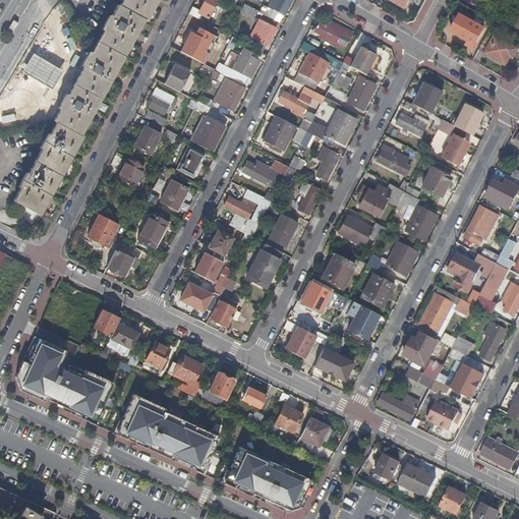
[(85,136),(147,30),(162,0),(122,0),(125,1),(119,13),(116,12),(111,23),(108,21),(100,38),(103,39),(88,65),(81,78),(72,97),(71,96),(63,111),(64,112),(58,124),(60,125),(54,137),(51,136),(45,151),(46,152),(34,176),(32,174),(24,189),(26,190),(19,204),(47,217),(48,218),(64,184),(80,154),(89,137),(85,136)]
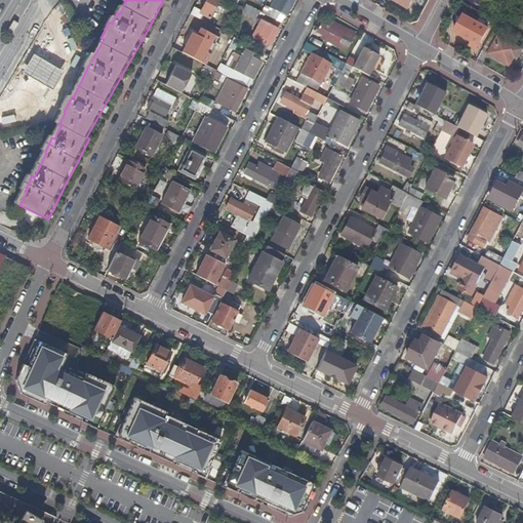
[(202,0),(198,7),(197,10),(202,13),(208,16),(216,0),(202,0)]
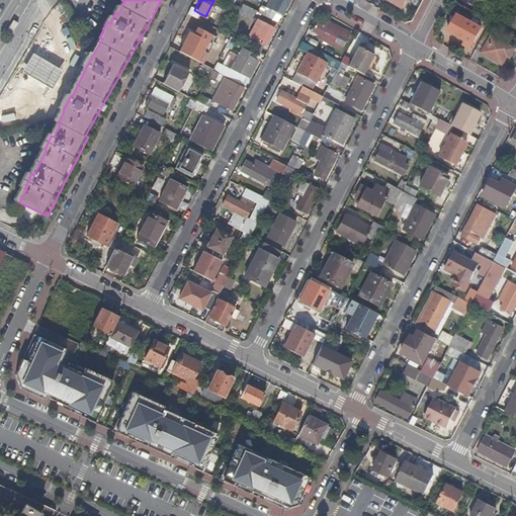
[(268,0),(267,5),(281,12),(287,0),(268,0)]
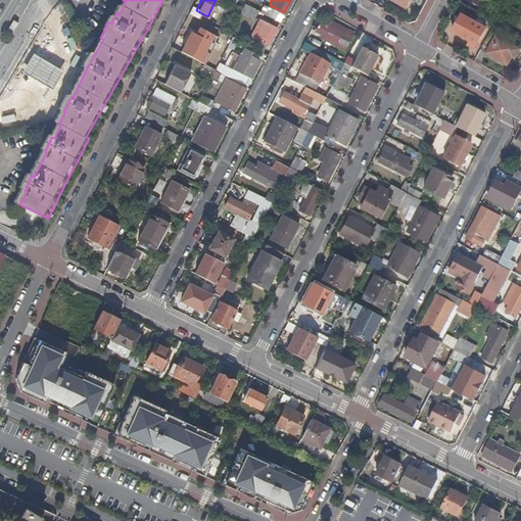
[(392,0),(408,8),(412,0),(392,0)]
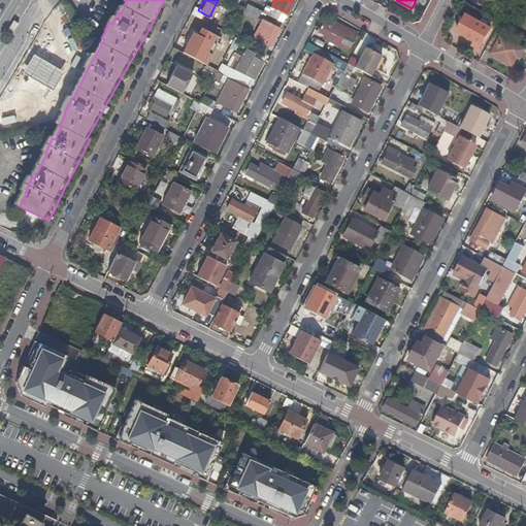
[(248,3),(244,13),(259,17),(261,6),(248,3)]
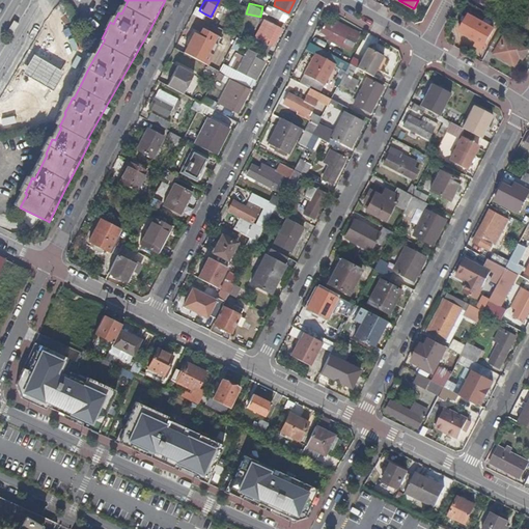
[(200,7),(195,4),(191,11),(197,15),(199,10),(200,7)]
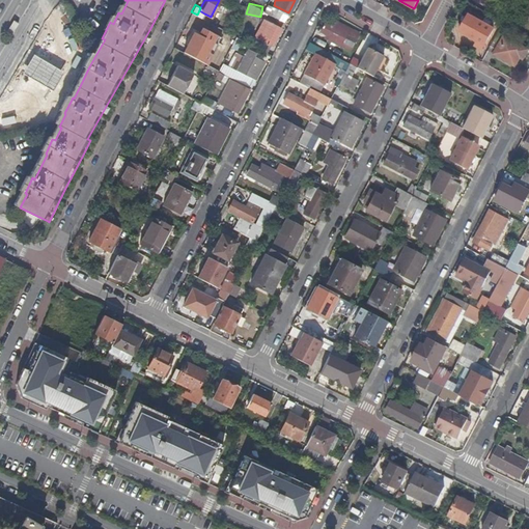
[(270,4),(266,10),(277,17),(280,10),(270,4)]
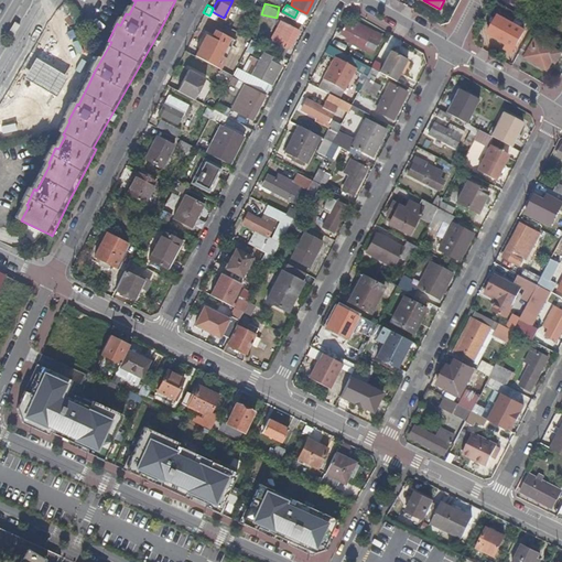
[(514,52),(526,30),(499,17),(490,33),(508,43),(506,47),(514,52)]
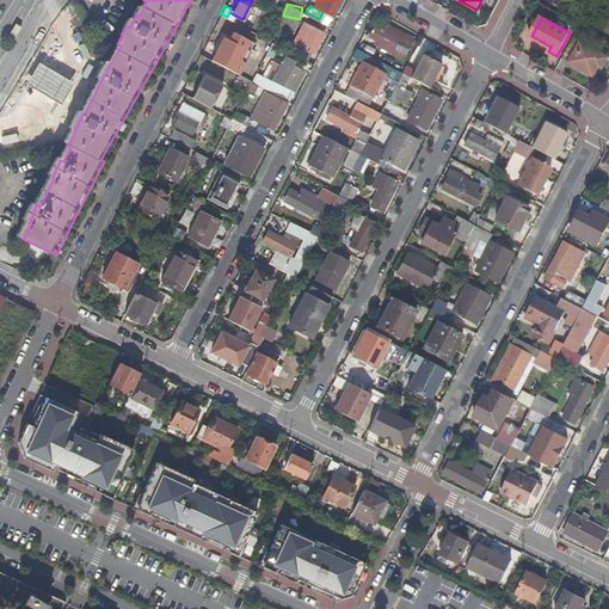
[(324,32),(302,22),(288,50),(303,59),(308,50),(313,53),(324,32)]
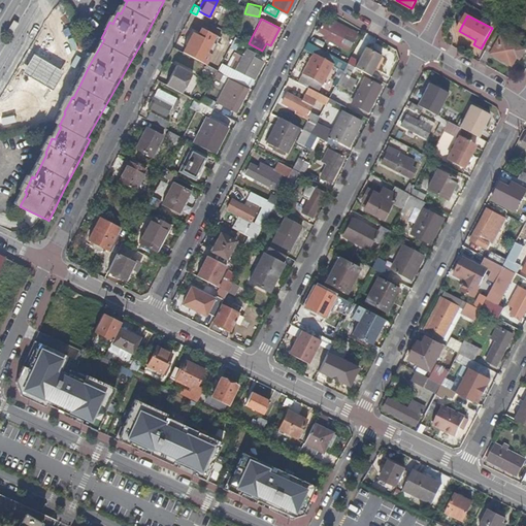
[(323,22),(316,35),(329,41),(330,38),(336,41),(343,45),(352,31),(338,24),(336,28),(323,22)]
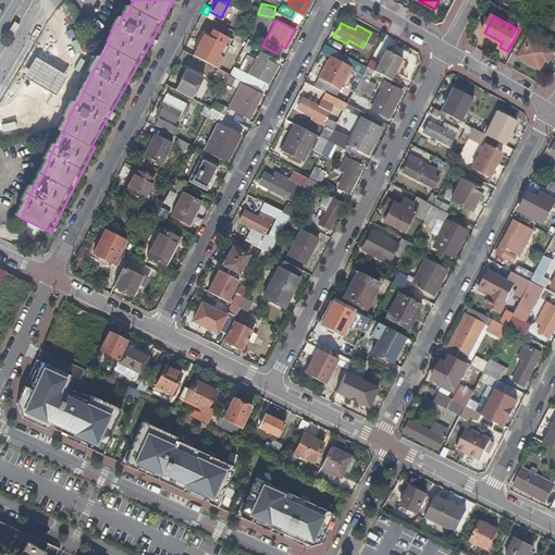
[(200,32),(189,53),(213,66),(229,37),(209,27),(206,35),(200,32)]
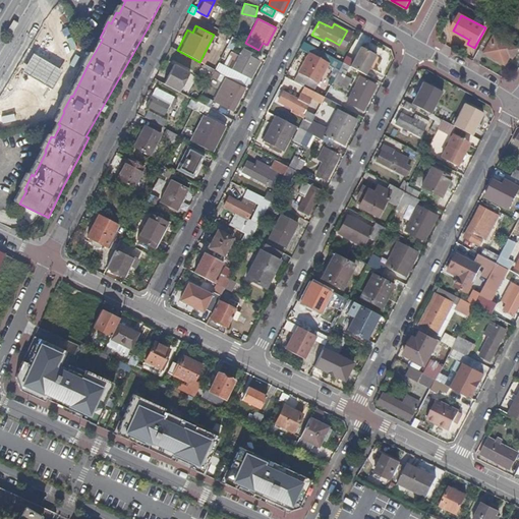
[(496,34),(492,31),(480,50),(486,53),(496,34)]
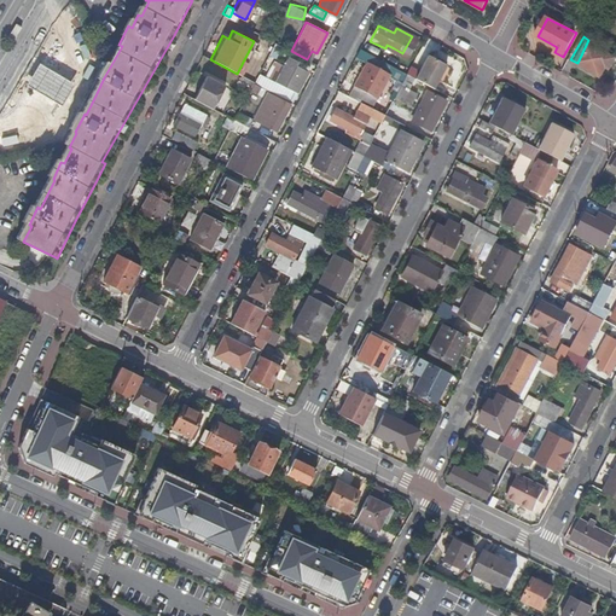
[(588,40),(577,63),(602,76),(603,76),(615,53),(588,40)]
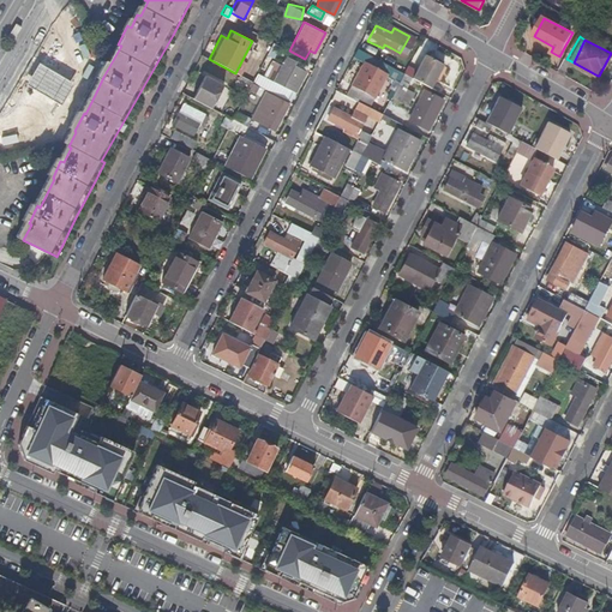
[(265,77),(281,46),(273,42),(257,72),(265,77)]
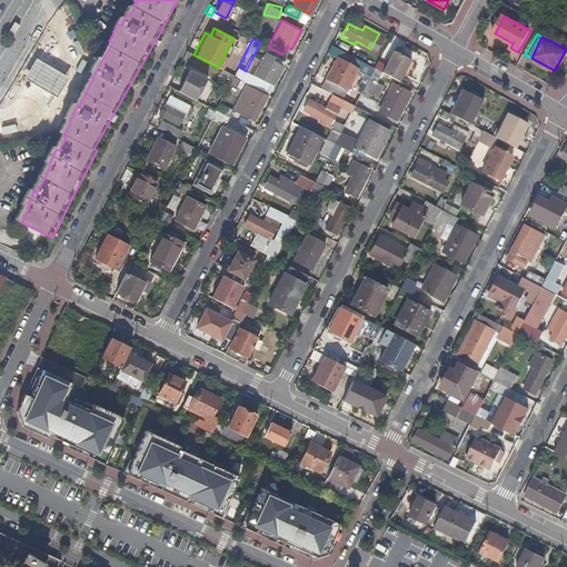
[(350,55),(331,46),(328,52),(338,58),(346,61),(350,55)]
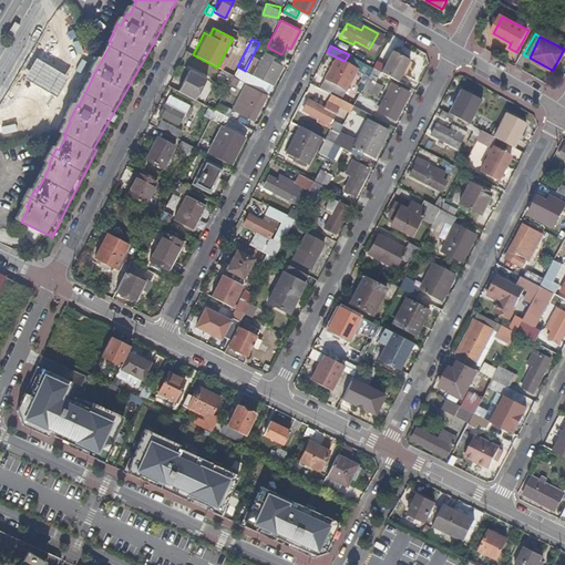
[(410,57),(393,48),(381,72),(398,81),(410,57)]
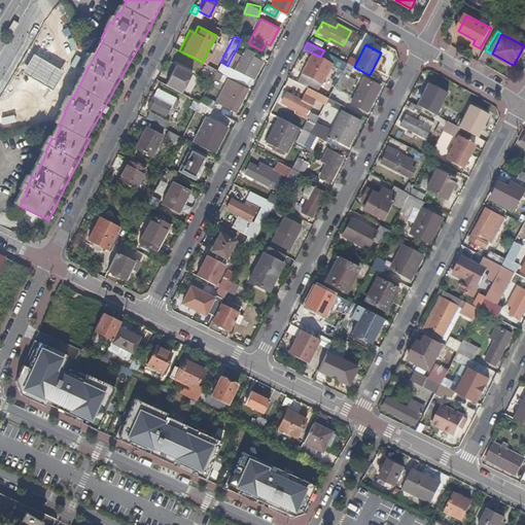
[(252,78),(263,61),(251,55),(252,51),(244,46),(233,68),(252,78)]
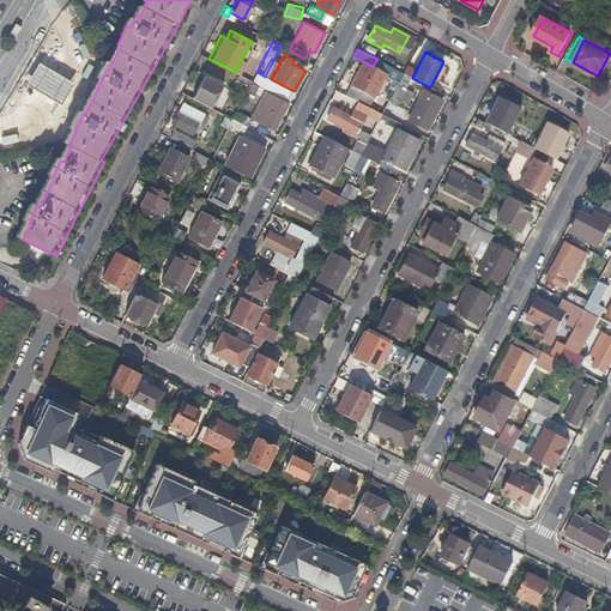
[(404,73),(377,59),(373,66),(364,62),(350,88),(357,91),(356,95),(370,103),(385,78),(386,77),(399,84),(404,73)]
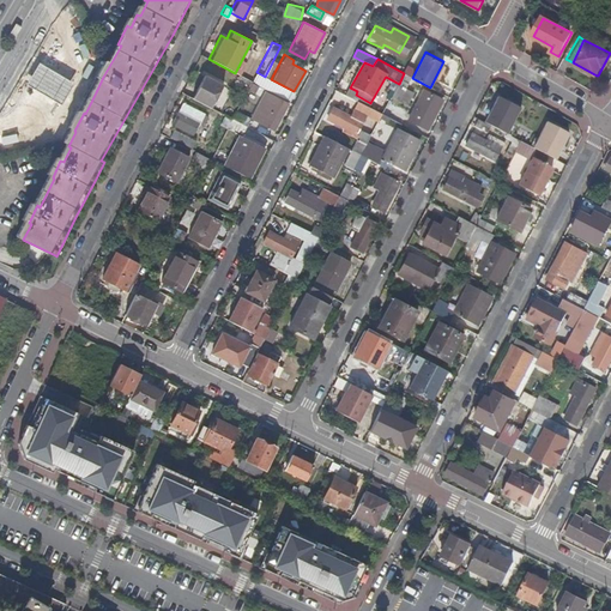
[(246,78),(235,73),(231,83),(241,88),(244,79),(246,78)]
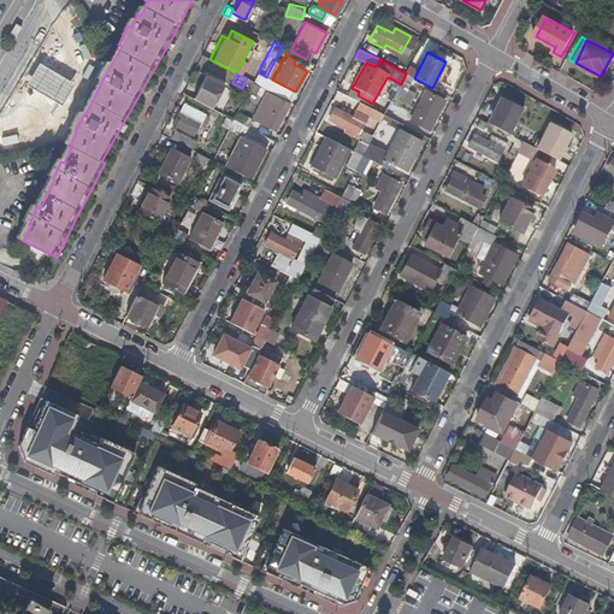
[(414,78),(406,74),(401,84),(400,86),(407,89),(414,78)]
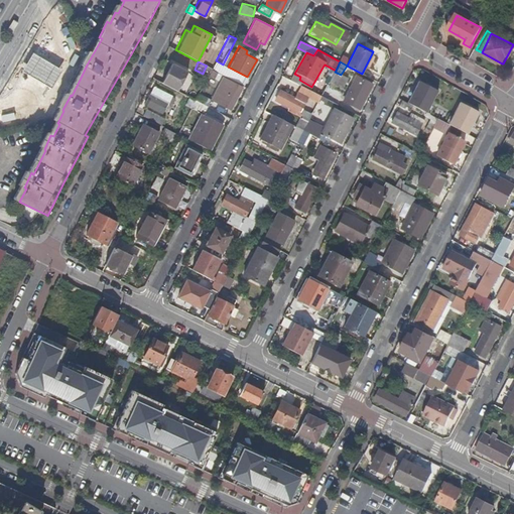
[(184,72),(168,63),(158,83),(174,91),(184,72)]
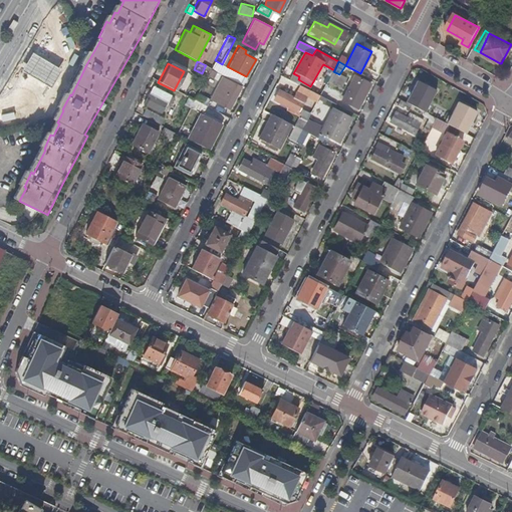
[(216,71),(210,69),(207,75),(213,77),(216,71)]
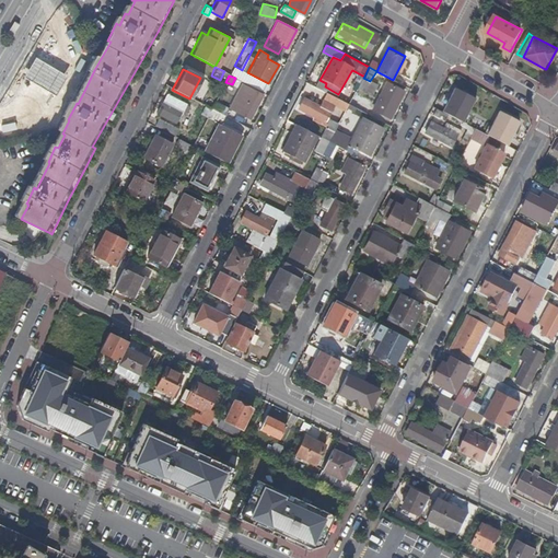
[(27,78),(15,95),(47,115),(58,96),(27,78)]
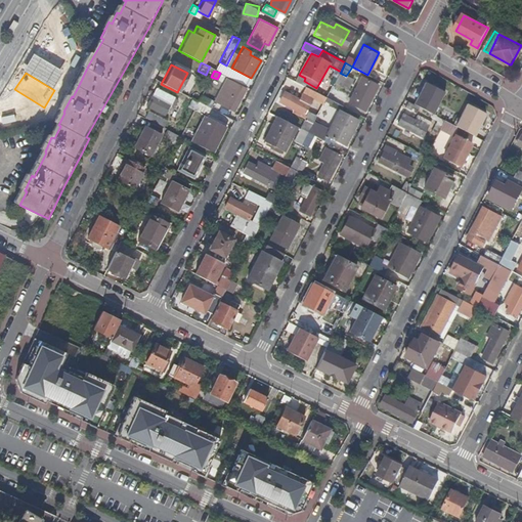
[(299,75),(296,81),(306,86),(314,91),(316,88),(304,81),(305,78),(299,75)]
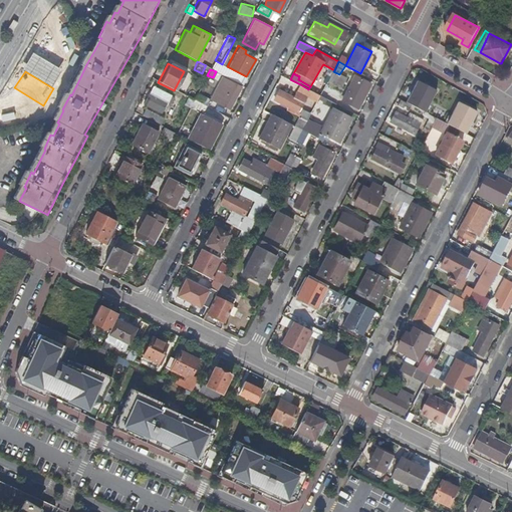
[(369,84),(355,77),(343,100),(357,107),(369,84)]
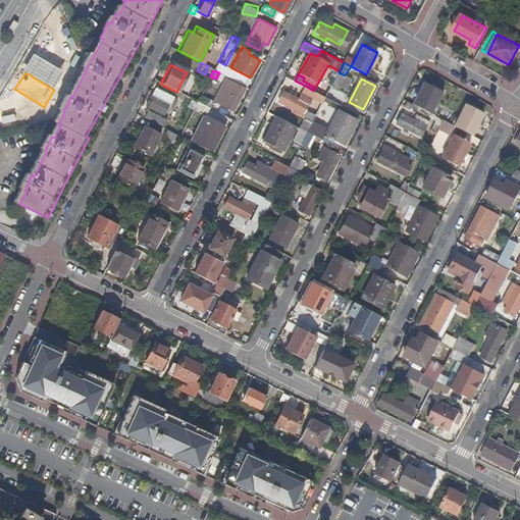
[(446,91),(425,81),(414,103),(420,106),(433,113),(434,114),(446,91)]
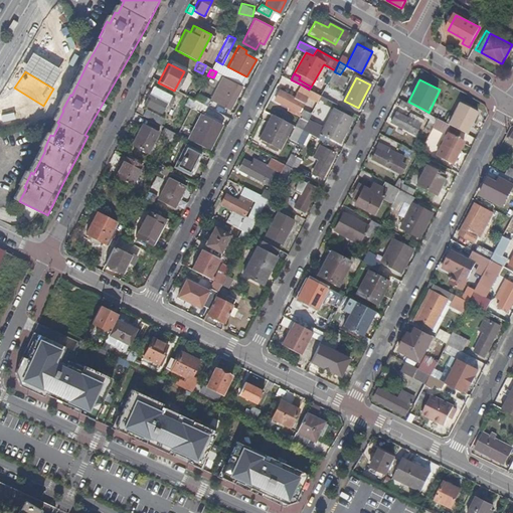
[(211,100),(211,101),(229,110),(239,90),(226,82),(225,86),(218,81),(210,99),(211,100)]
